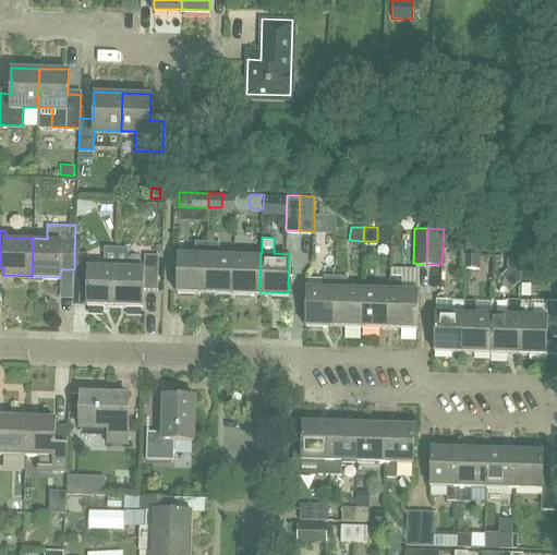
[(194,251),(178,251),(177,289),(205,290),(207,239),(194,239),(194,251)]
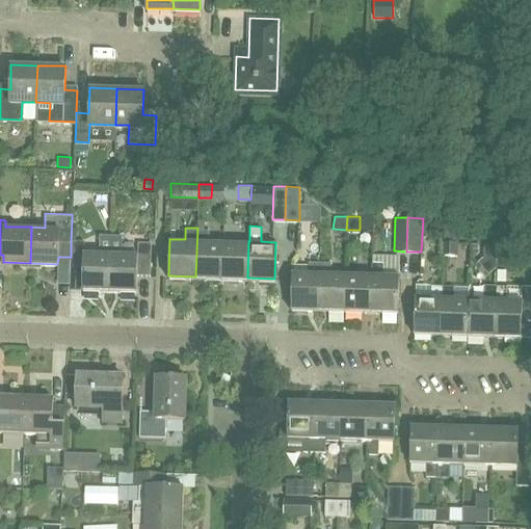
[(195,276),(221,278),(222,240),(208,240),(209,228),(197,228),(195,276)]
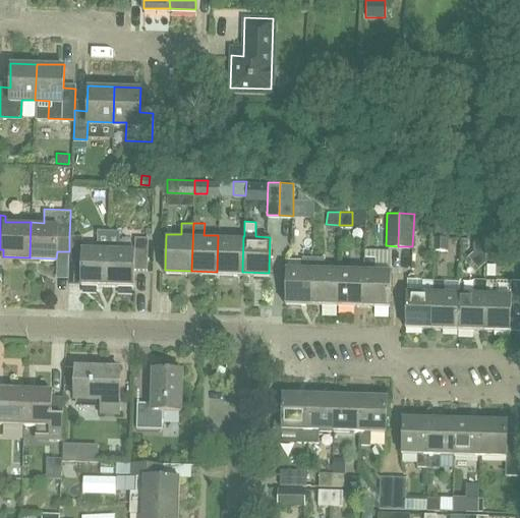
[(69,264),(81,265),(80,281),(107,282),(109,228),(98,228),(97,246),(82,245),(82,234),(69,233),(69,264)]
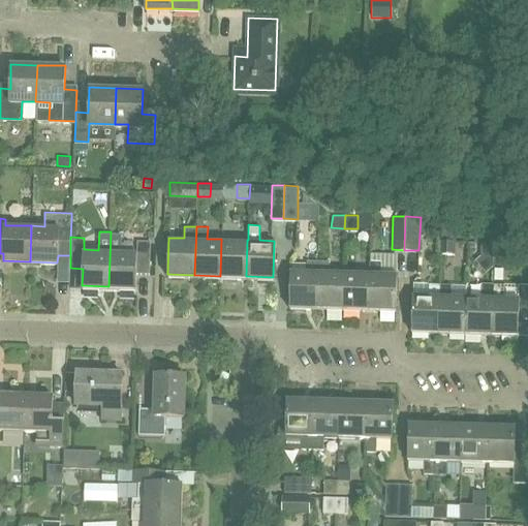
[(137,251),(122,250),(121,233),(111,231),(109,286),(136,287),(136,271),(150,271),(151,239),(138,239),(137,251)]
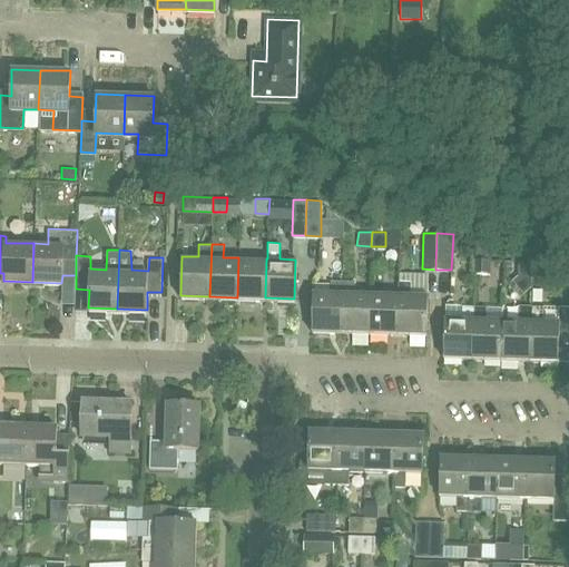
[(237,297),(265,297),(266,258),(238,257),(237,297)]
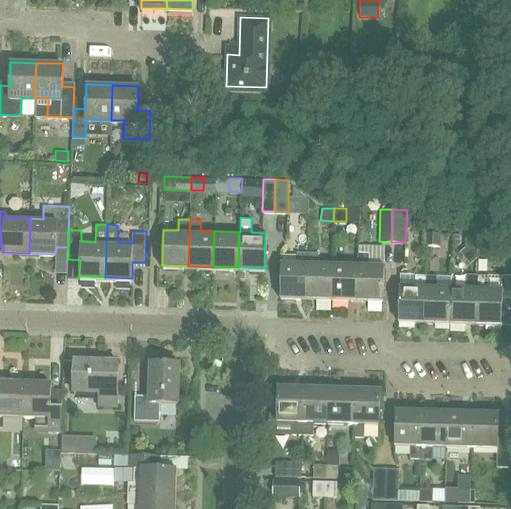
[(440,232),(427,232),(426,244),(439,245),(440,232)]
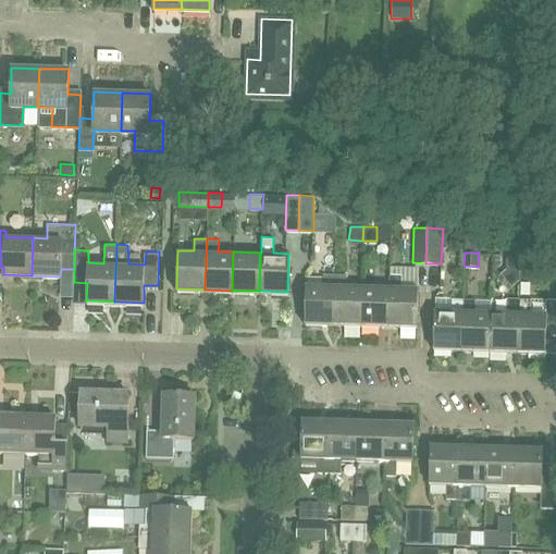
[(505,267),(520,268),(520,254),(505,253),(505,267)]
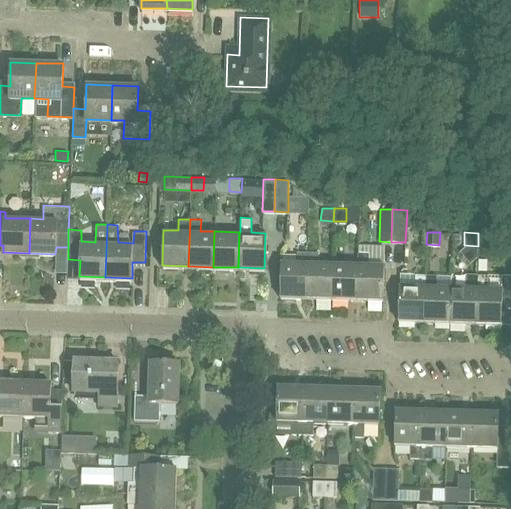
[(478,246),(479,246),(491,246),(491,233),(478,233),(478,246)]
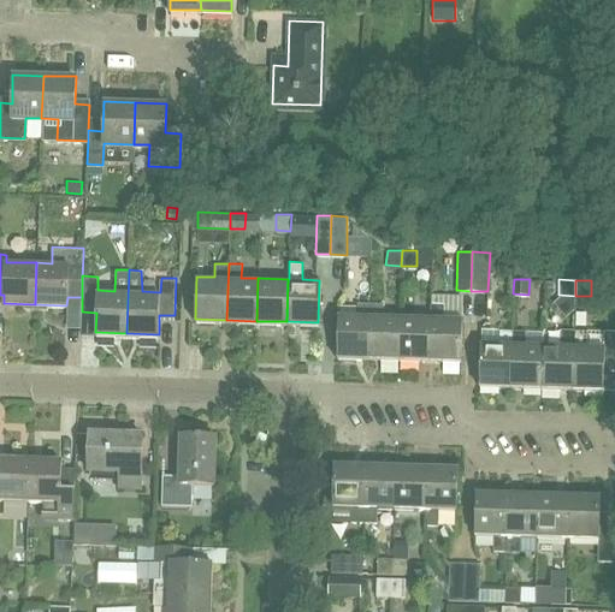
[(356,314),(338,314),(337,313),(337,356),(367,357),(370,301),(356,301),(356,314)]
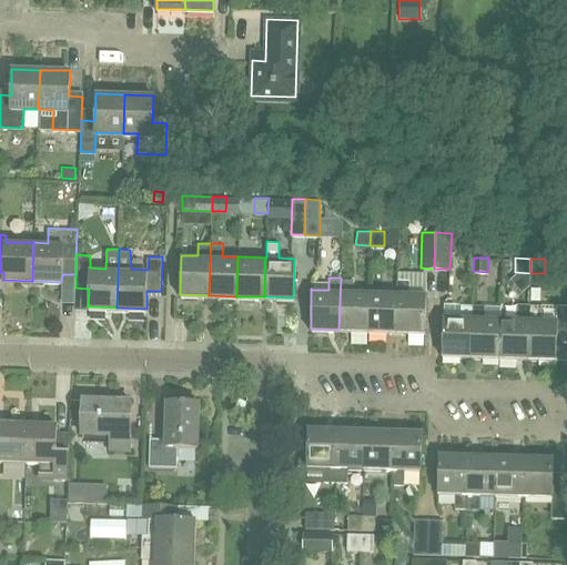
[(338,330),(367,330),(368,291),(353,290),(354,278),(341,278),(338,330)]
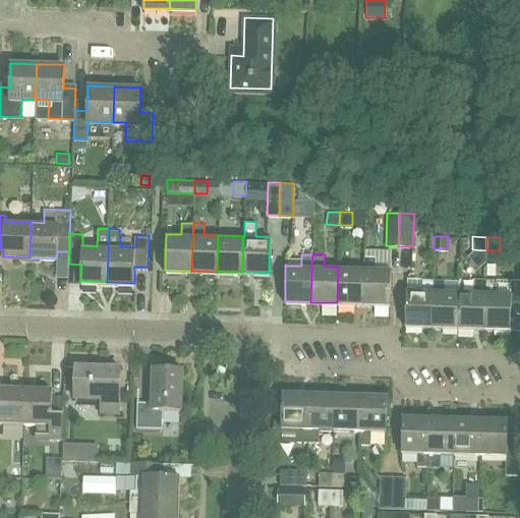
[(364,255),(363,267),(362,303),(389,303),(390,268),(376,267),(376,255),(364,255)]
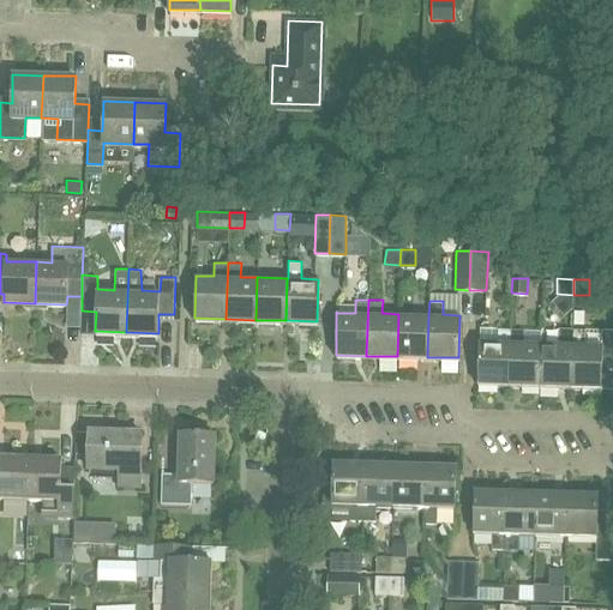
[(397,356),(427,357),(428,314),(398,314),(397,356)]
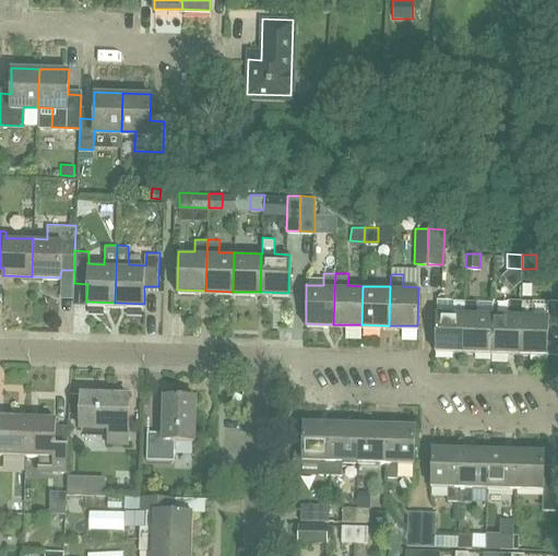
[(507,312),(493,311),(491,351),(519,352),(521,298),(508,297),(507,312)]
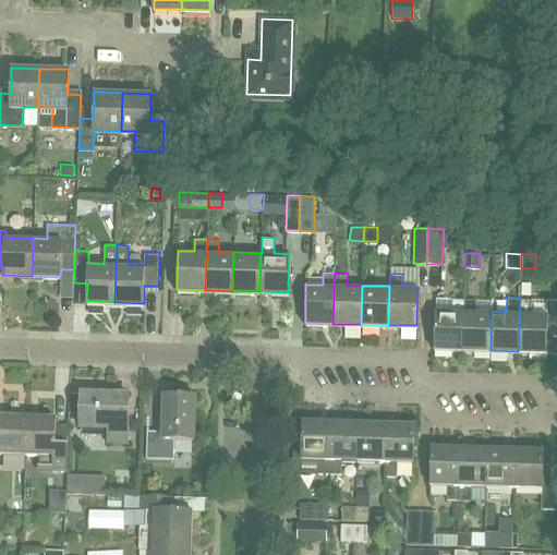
[(434,349),(462,349),(463,299),(451,298),(451,311),(435,310),(434,349)]
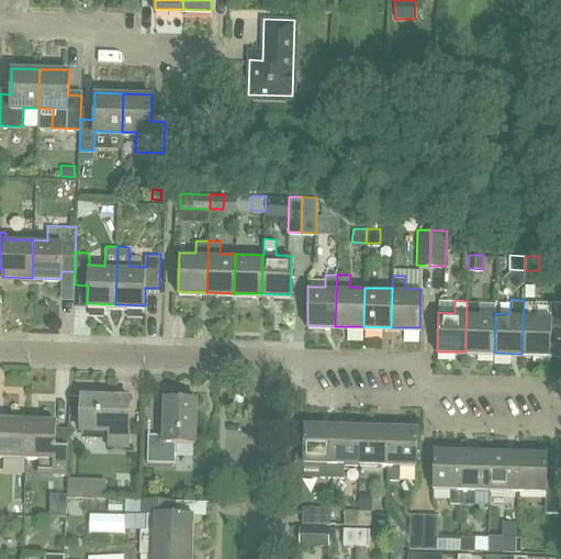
[(522,354),(551,354),(551,328),(560,328),(560,301),(524,300),(522,354)]
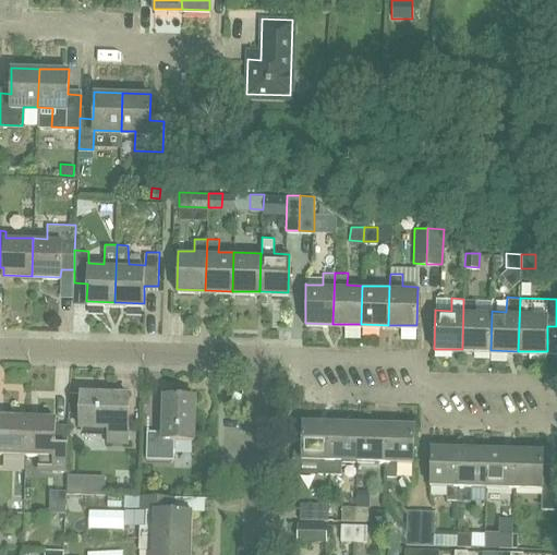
[(462,349),(491,350),(492,311),(475,311),(475,299),(463,299),(462,349)]
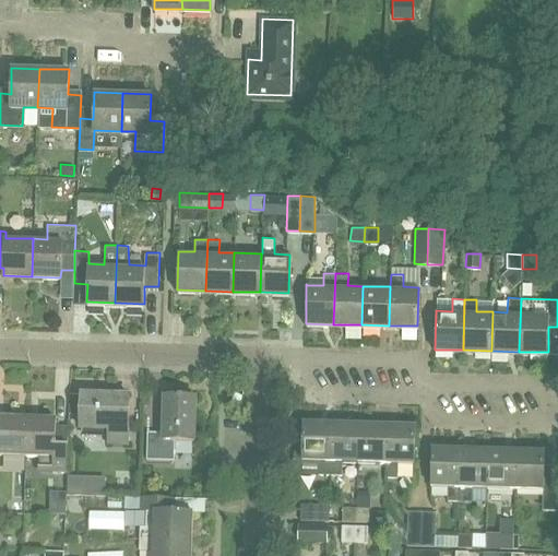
[(127,441),(129,393),(82,392),(81,426),(108,427),(108,441),(127,441)]
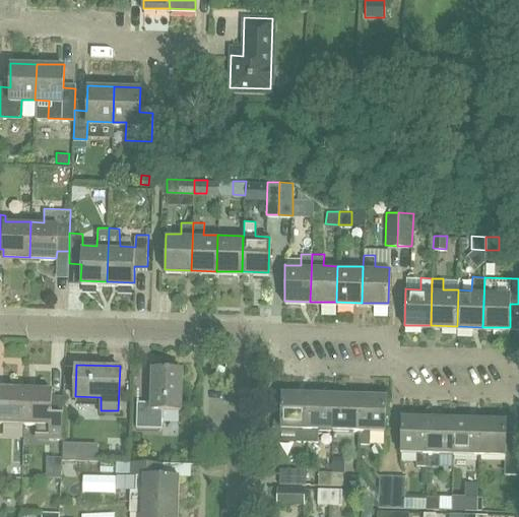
[(180,408),(181,367),(151,367),(151,400),(136,400),(135,426),(161,426),(161,407),(180,408)]
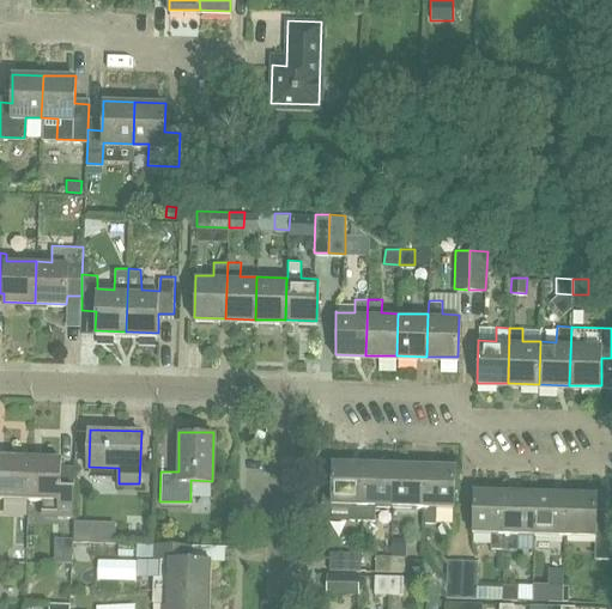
[(0,495),(28,498),(30,456),(0,454),(0,495)]
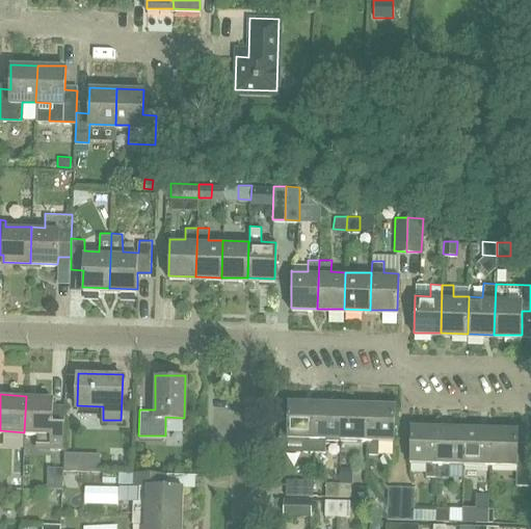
[(24,432),(37,432),(36,447),(63,448),(63,440),(64,429),(64,422),(64,404),(52,404),(53,397),(26,396),(24,432)]
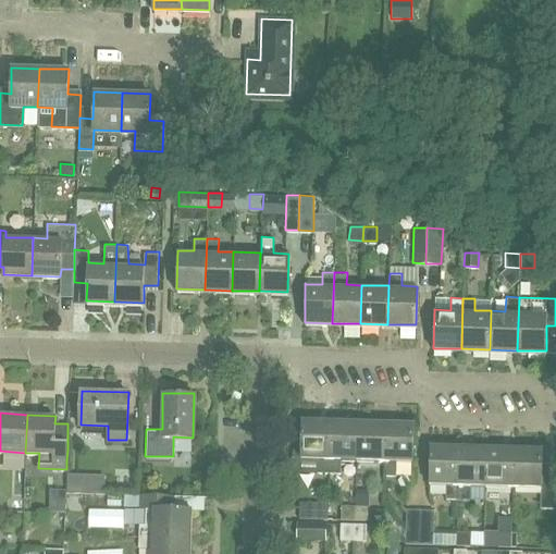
[(299,456),(317,456),(317,471),(328,471),(329,418),(300,418),(299,456)]
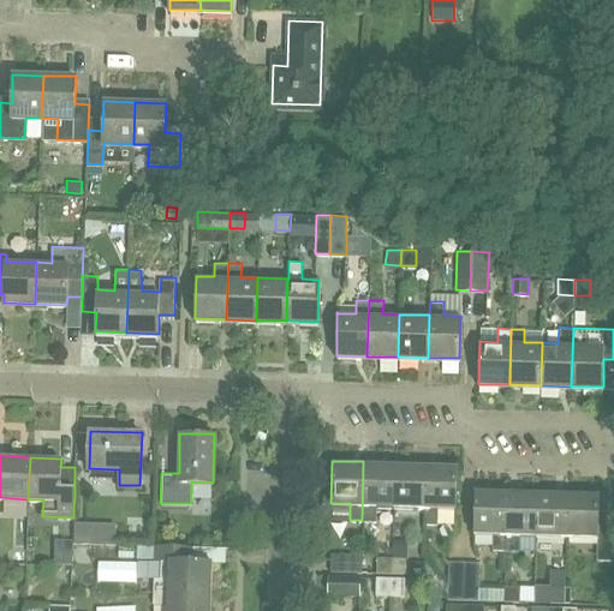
[(376,504),(393,504),(394,462),(363,461),(362,520),(376,520),(376,504)]
